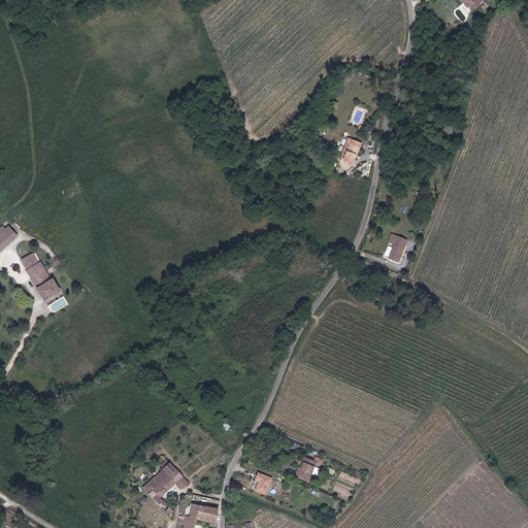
[(360,146),(352,143),(343,160),(353,164),(360,146)]
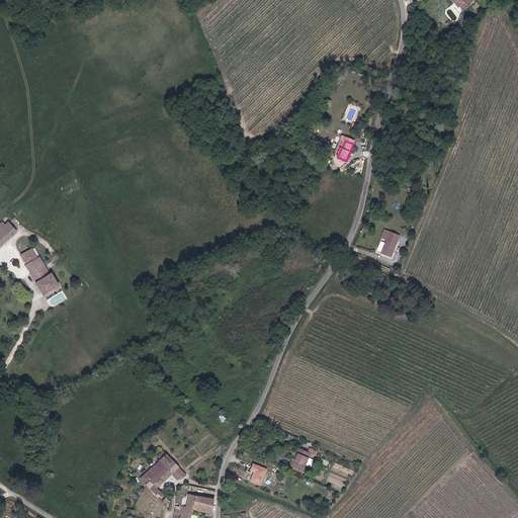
[(0,246),(17,231),(8,222),(3,226),(0,228),(0,246)]
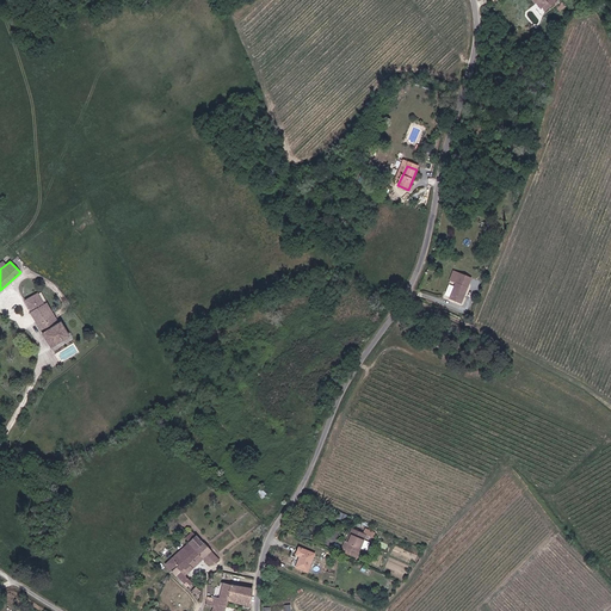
[(451,297),(454,298),(466,276),(454,271),(451,278),(457,281),(451,297)]
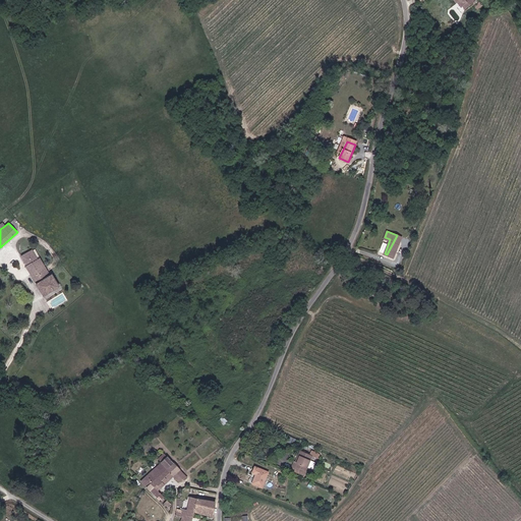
[(395,257),(403,238),(397,235),(387,254),(395,257)]
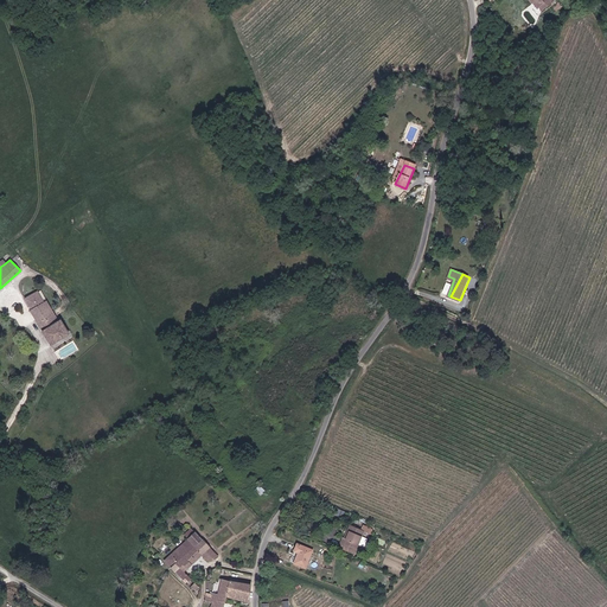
[(36,305),(44,300),(37,289),(24,296),(30,308),(36,305)]
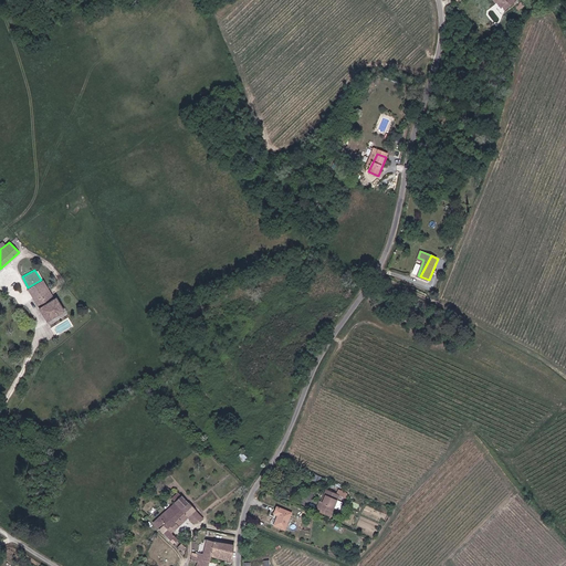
[(41,296),(50,291),(42,279),(41,280),(33,284),(39,293),(41,296)]
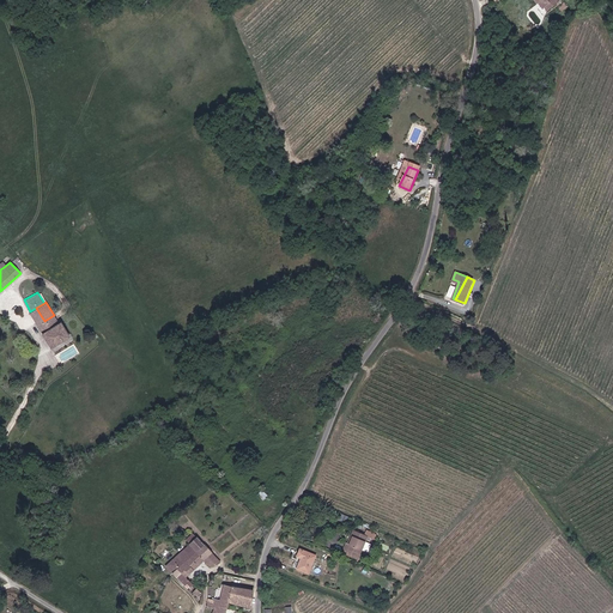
[(42,317),(36,308),(30,311),(29,311),(35,321),(42,317)]
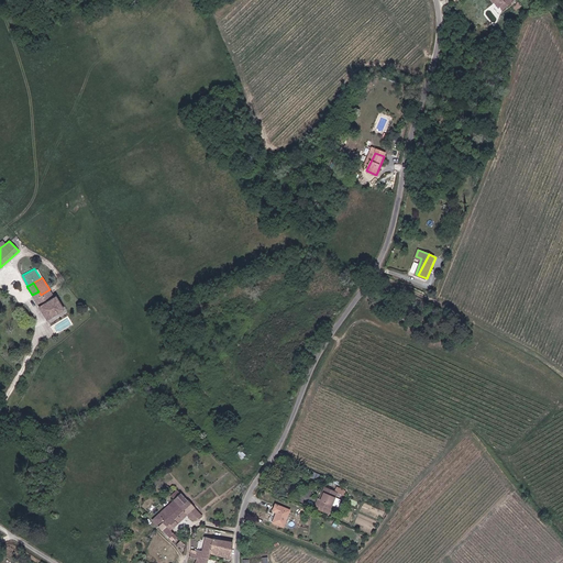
[(46,319),(64,309),(55,294),(53,295),(50,289),(41,295),(39,291),(32,295),(46,319)]
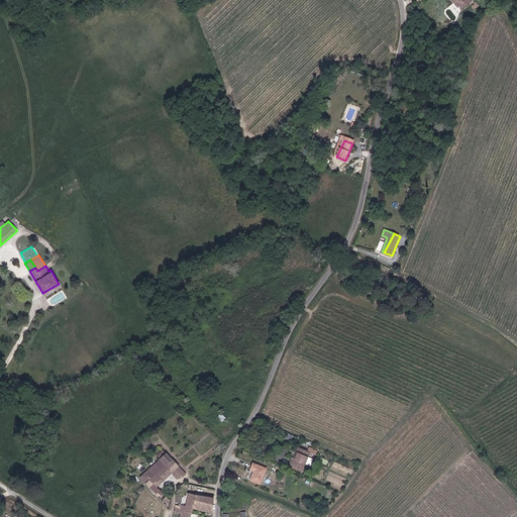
[(310,452),(299,447),(294,457),(292,457),(289,464),(302,471),(310,452)]
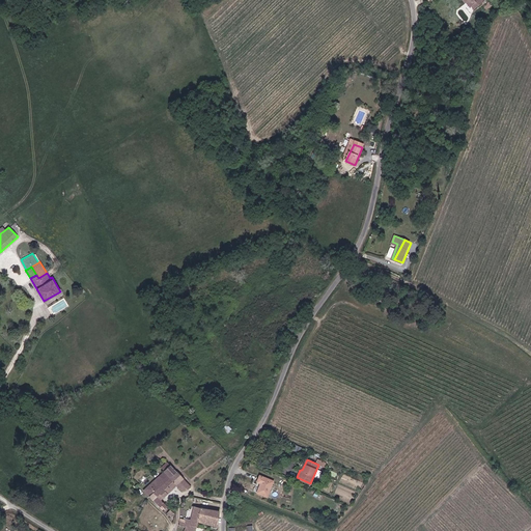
[(149,497),(155,493),(176,472),(170,467),(143,491),(149,497)]
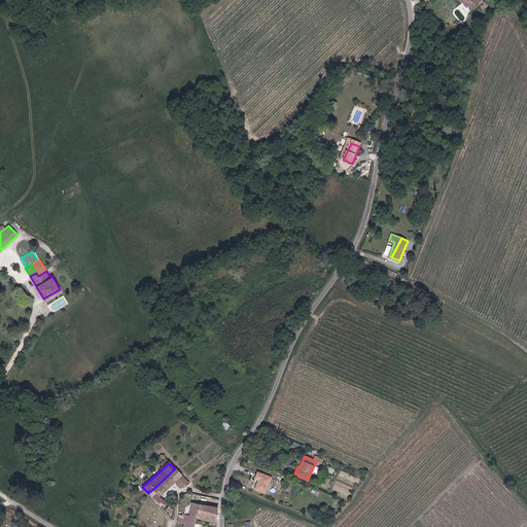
[(189,484),(185,480),(175,468),(153,489),(160,496),(177,482),(181,487),(184,484),(186,486),(189,484)]
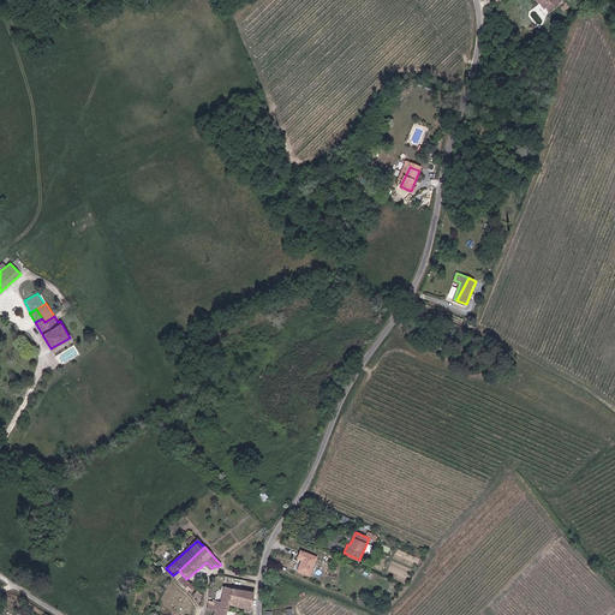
[(317,557),(300,550),(297,557),(303,559),(297,571),(309,575),(317,557)]
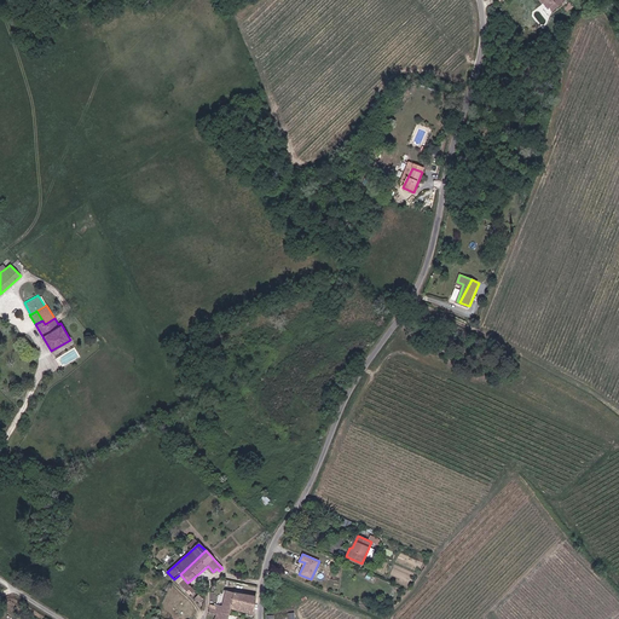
[(194,594),(196,591),(187,583),(180,574),(174,579),(187,593),(190,590),(194,594)]
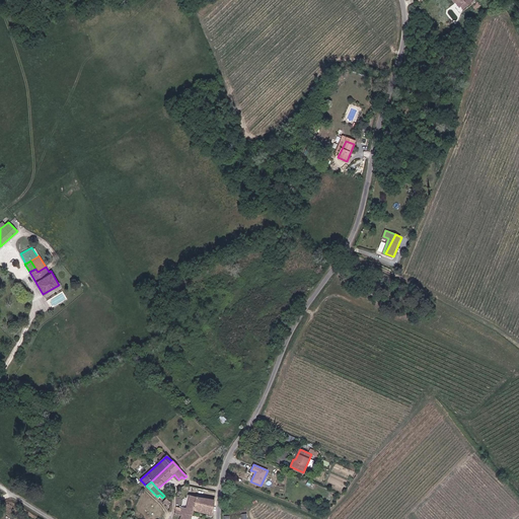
[(195,511),(215,515),(215,500),(204,497),(204,498),(191,495),(189,503),(180,501),(179,503),(176,502),(176,503),(175,507),(180,508),(187,509),(186,515),(193,516),(195,511)]
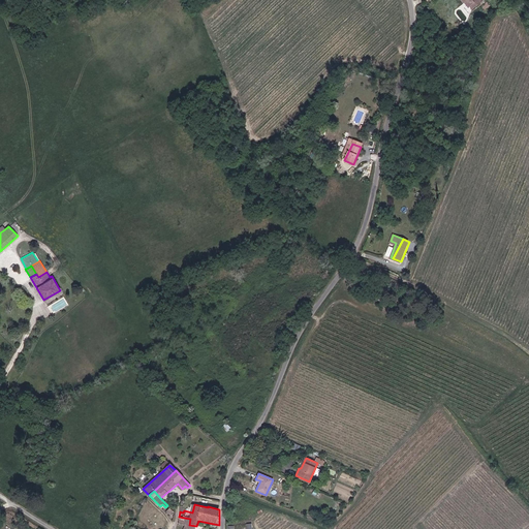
[(184,518),(182,525),(184,525),(189,526),(189,525),(190,519),(184,518)]
